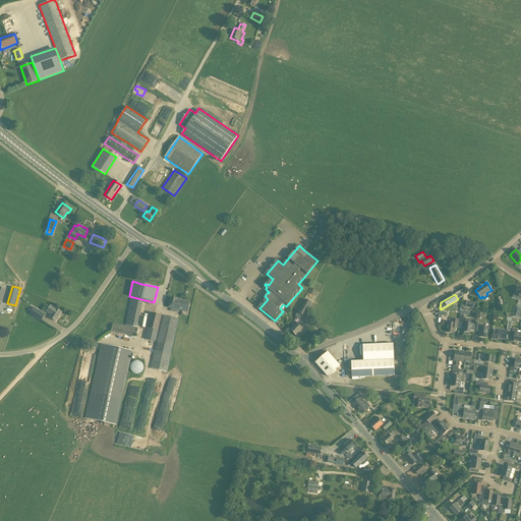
[(129,296),(121,331),(146,337),(154,302),(129,296)]
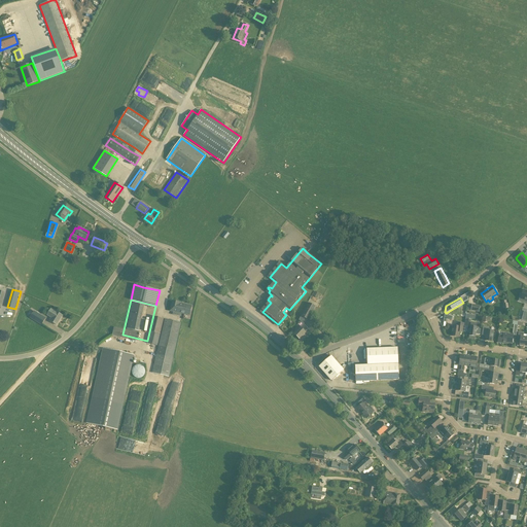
[(180,304),(180,303),(173,301),(171,311),(183,313),(185,314),(187,305),(180,304)]
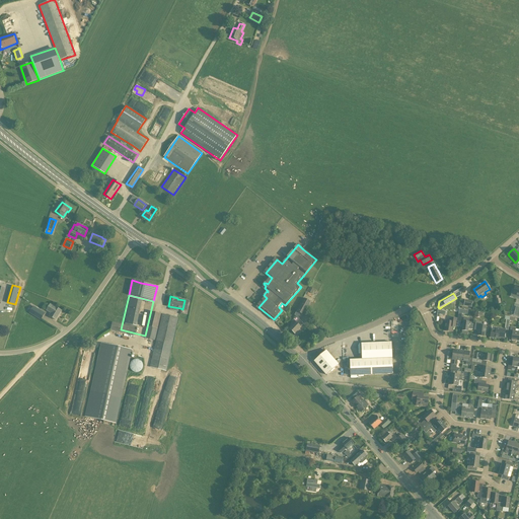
[(297,311),(303,315),(310,301),(304,298),(297,311)]
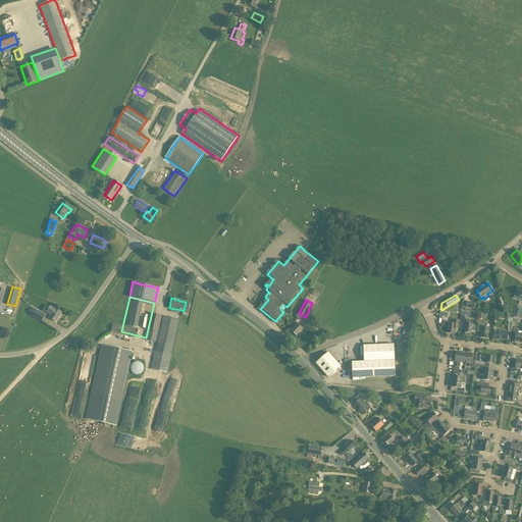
[(62,313),(55,309),(50,306),(46,312),(51,315),(49,318),(56,322),(62,313)]
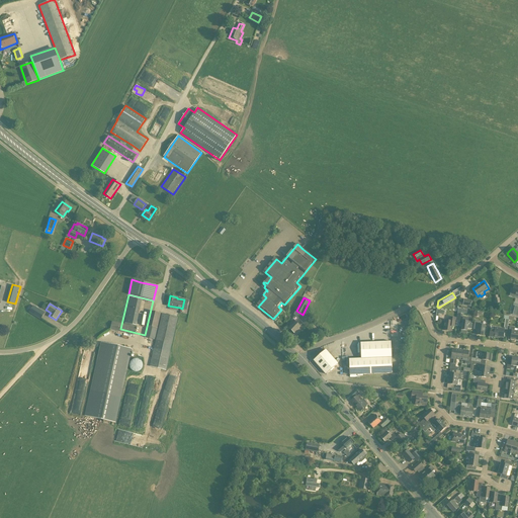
[(29,313),(40,320),(46,313),(39,309),(33,306),(29,313)]
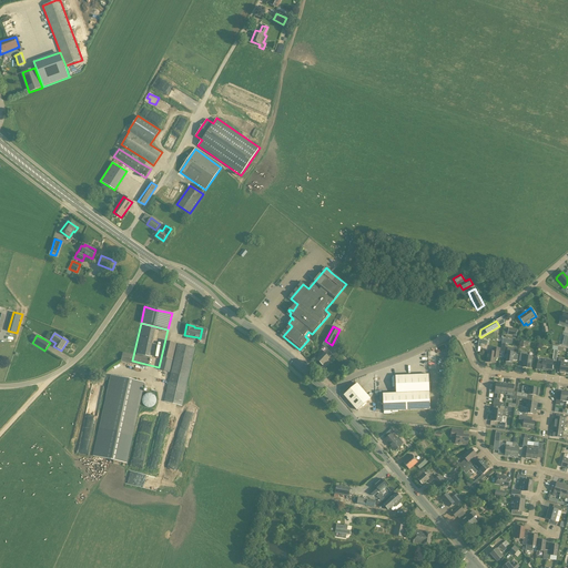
[(170,373),(176,344),(165,341),(158,369),(170,373)]
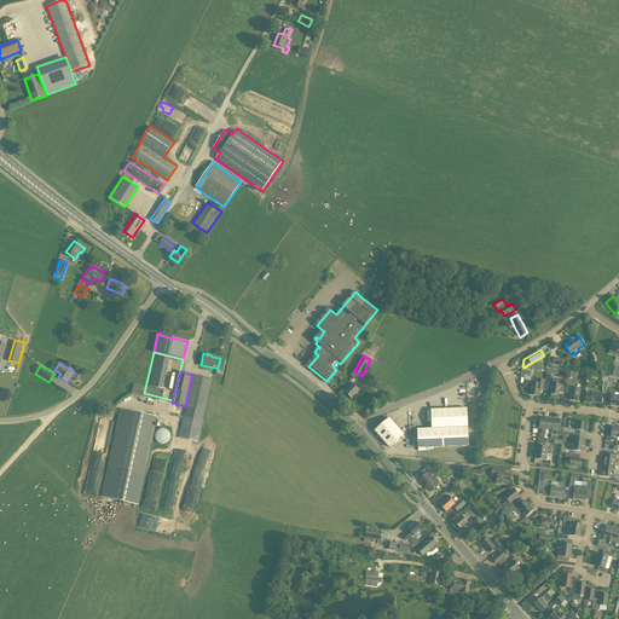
[(213,380),(194,375),(179,438),(198,443),(206,410),(212,383),(213,380)]
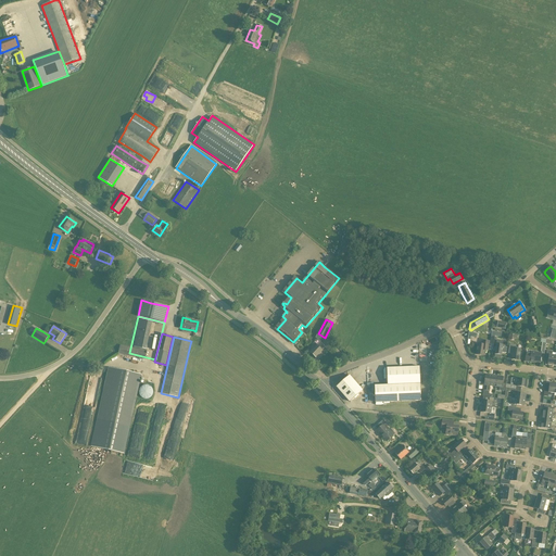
[(488,349),(489,341),(483,340),(482,344),(478,344),(477,354),(483,355),(484,348),(488,349)]
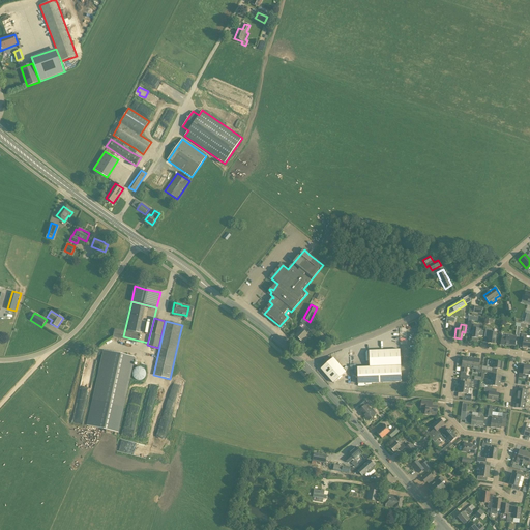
[(307,334),(311,330),(305,325),(301,329),(301,328),(298,332),(295,335),(301,341),(307,334)]
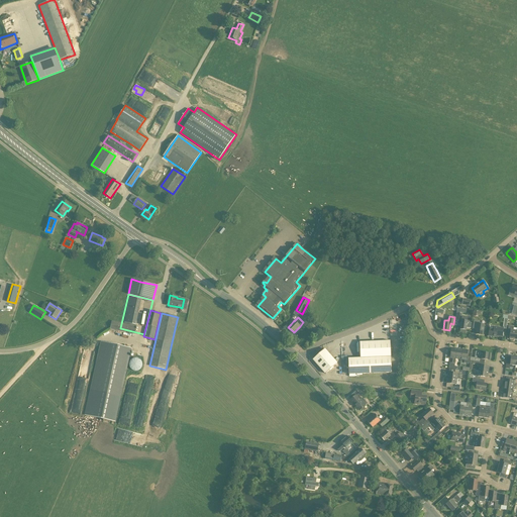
[(468,324),(468,317),(461,317),(461,322),(458,322),(458,325),(460,326),(459,332),(466,332),(467,326),(466,326),(466,323),(468,324)]
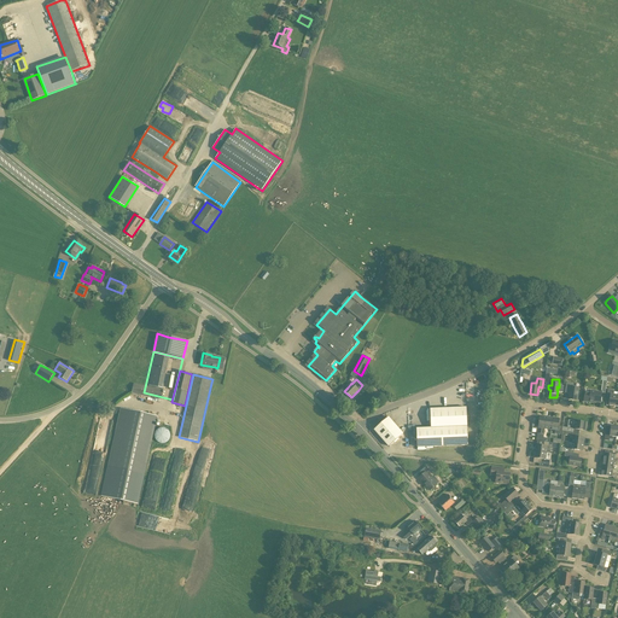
[(565,394),(570,394),(569,400),(577,401),(579,389),(573,388),(575,383),(566,382),(565,394)]
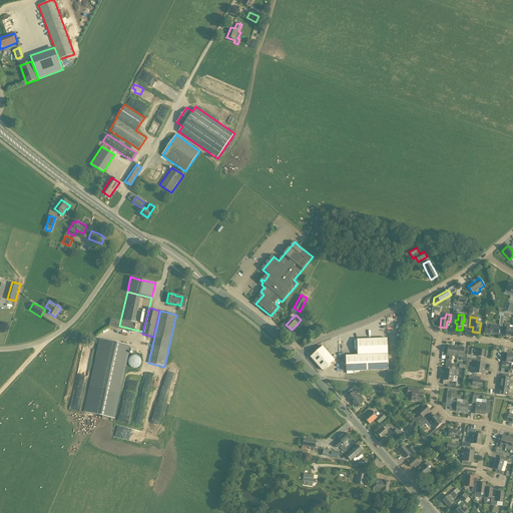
[(498,334),(499,326),(490,325),(490,324),(486,324),(485,334),(492,335),(492,334),(498,334)]
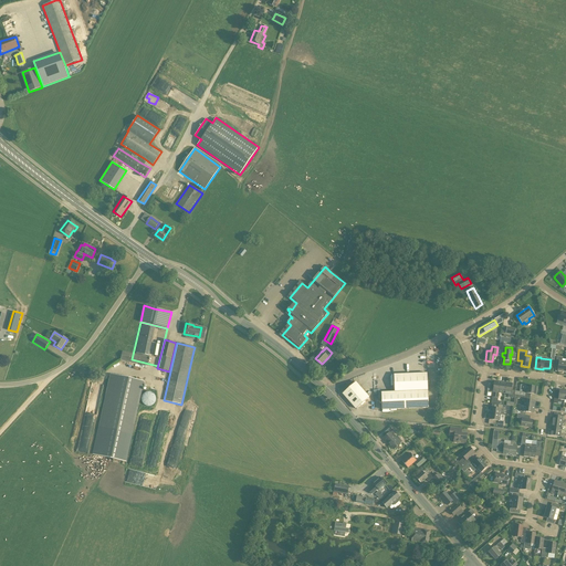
[(558,371),(564,371),(565,362),(562,362),(563,358),(556,357),(556,364),(559,364),(558,371)]
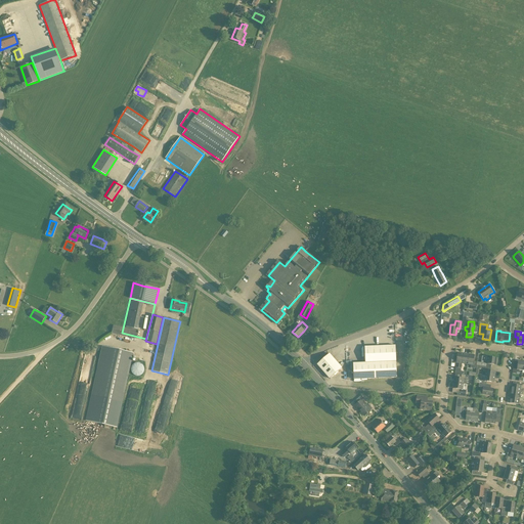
[(354,379),(397,378),(395,346),(364,347),(365,363),(353,363),(354,379)]
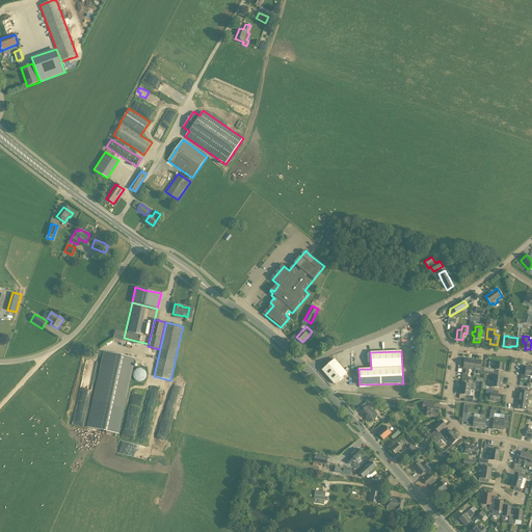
[(87,427),(118,433),(135,358),(104,352),(87,427)]
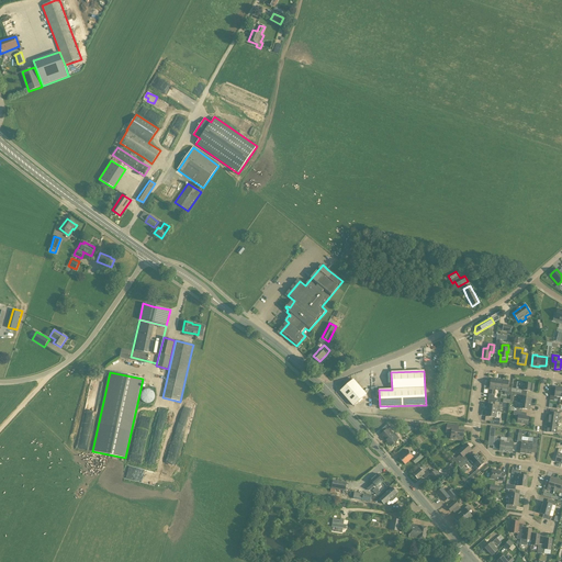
[(340,391),(353,406),(366,395),(352,380),(340,391)]
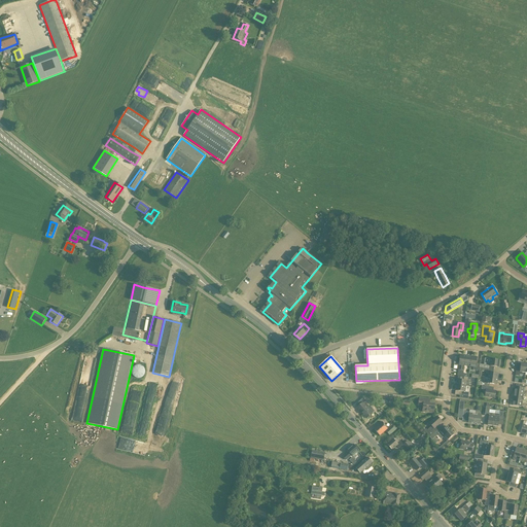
[(472,370),(479,371),(480,367),(480,364),(480,363),(477,363),(477,357),(471,356),(469,366),(473,366),(472,370)]
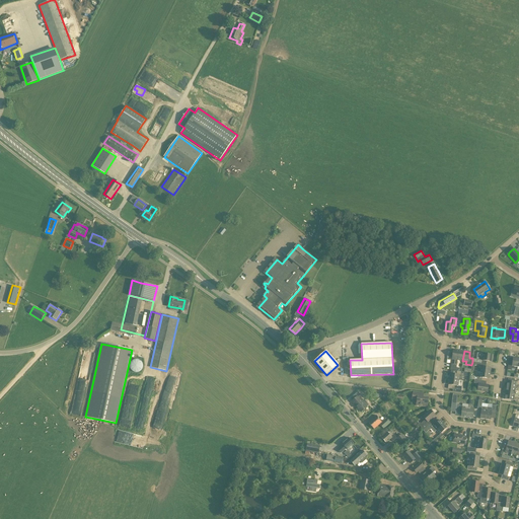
[(479,360),(472,359),(472,362),(480,363),(480,360),(492,362),(493,355),(483,353),(482,358),(479,357),(479,360)]
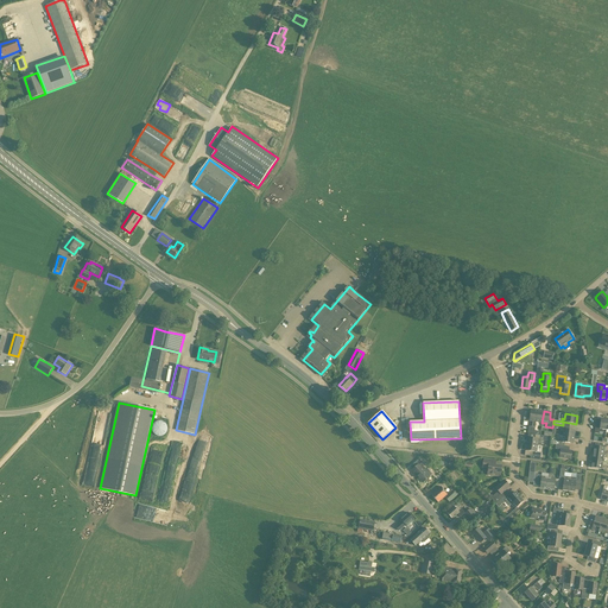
[(602,432),(602,429),(606,430),(607,420),(601,419),(601,423),(596,422),(595,434),(600,434),(600,432),(602,432)]
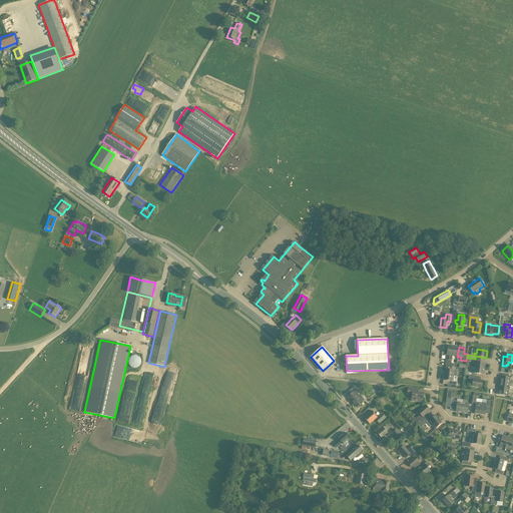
[(136,356),(135,355),(134,355),(134,356),(133,356),(132,356),(131,356),(131,357),(130,357),(130,358),(129,358),(129,359),(129,360),(128,360),(128,361),(128,362),(128,363),(128,364),(129,364),(129,365),(130,366),(130,367),(131,367),(132,368),(133,368),(134,368),(135,368),(136,368),(137,368),(138,367),(139,367),(139,366),(140,366),(140,365),(141,364),(141,363),(141,362),(141,361),(141,360),(140,359),(140,358),(139,357),(138,357),(138,356),(137,356),(136,356)]
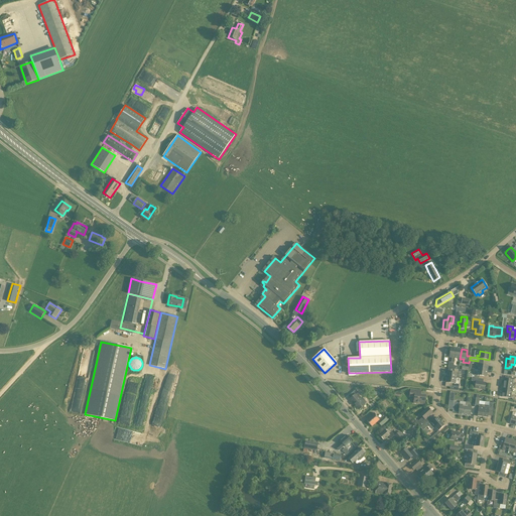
[(447,371),(446,377),(457,378),(459,379),(460,373),(461,373),(462,370),(456,369),(455,369),(454,372),(447,371)]
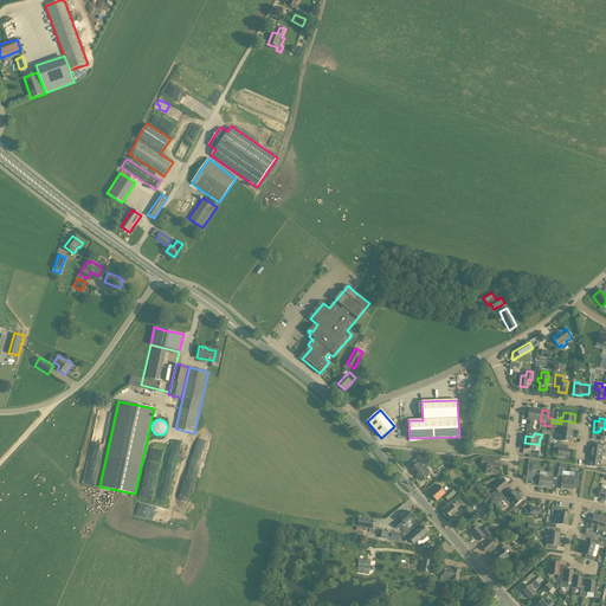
[(554,439),(554,444),(562,445),(562,442),(572,443),(572,436),(561,434),(560,440),(554,439)]
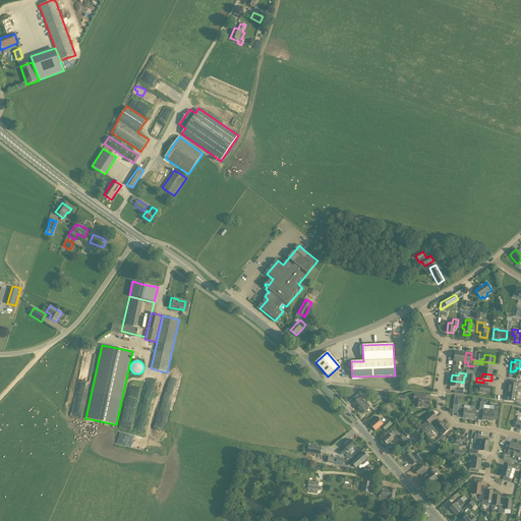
[(451,381),(450,386),(457,387),(456,391),(456,394),(463,395),(463,392),(464,388),(460,387),(461,382),(451,381)]
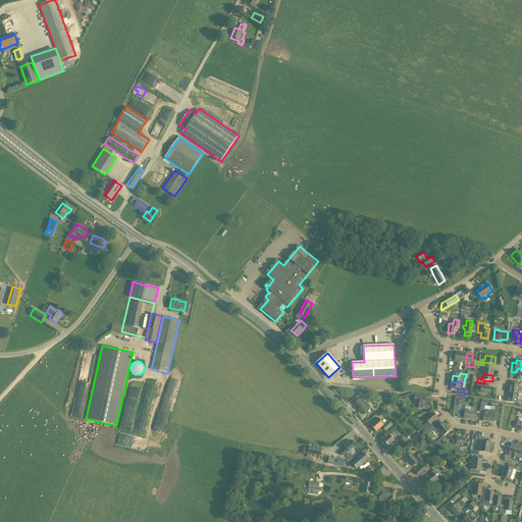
[(483,386),(484,383),(477,382),(476,385),(479,385),(479,387),(481,388),(480,393),(490,394),(491,387),(483,386)]
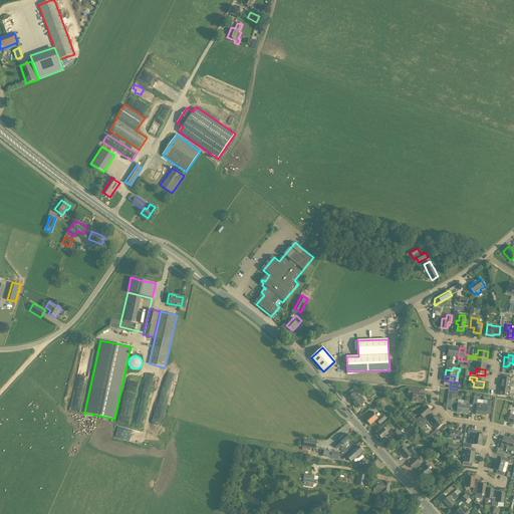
[(357,409),(363,403),(365,402),(360,396),(358,398),(354,394),(356,392),(354,389),(349,393),(351,395),(348,398),(357,409)]
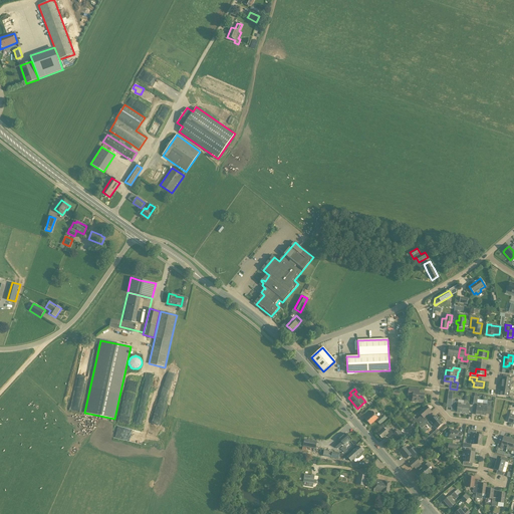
[(423,403),(424,395),(417,394),(417,390),(409,389),(408,395),(413,395),(412,402),(423,403)]
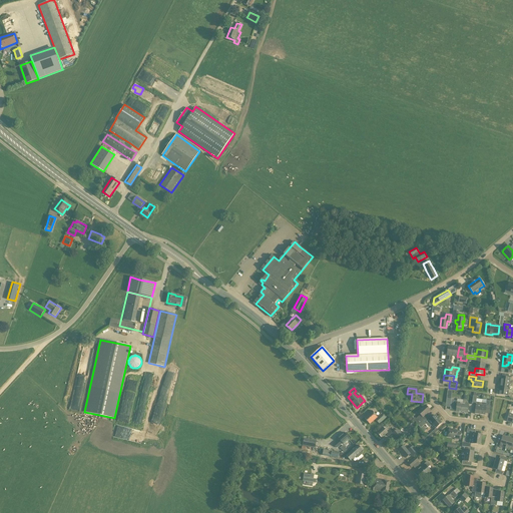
[(74,402),(82,404),(83,395),(74,393),(73,401),(74,401),(74,402)]
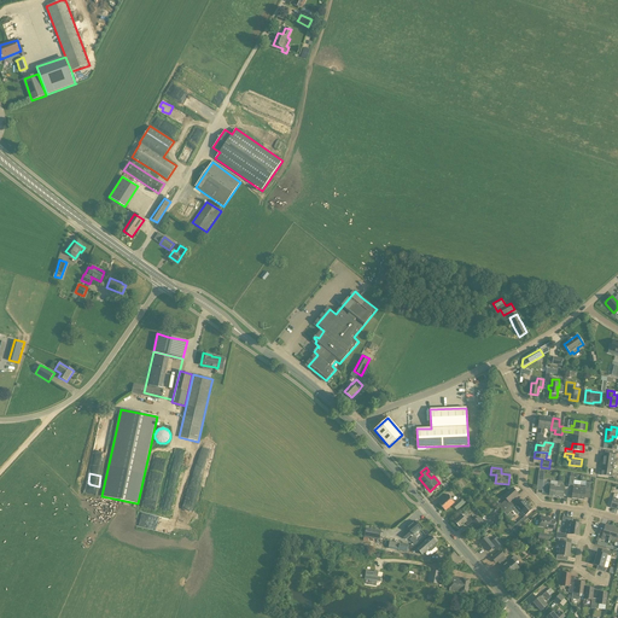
[(573,485),(573,488),(571,499),(578,500),(579,485),(573,484),(575,477),(570,477),(569,485),(573,485)]
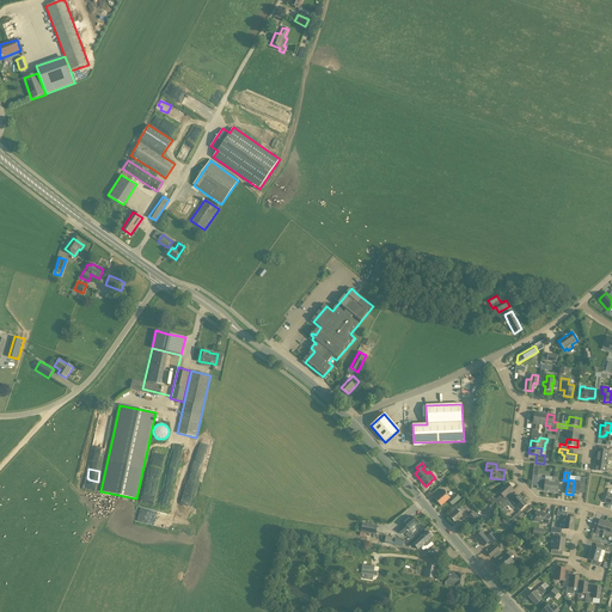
[(580,481),(574,481),(573,495),(579,496),(580,487),(583,488),(585,478),(581,477),(580,481)]
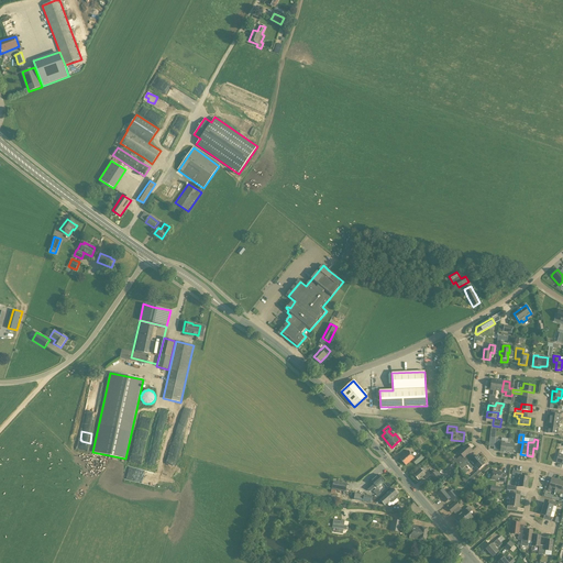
[(500,452),(506,453),(508,443),(501,442),(501,441),(495,440),(494,450),(500,451),(500,452)]
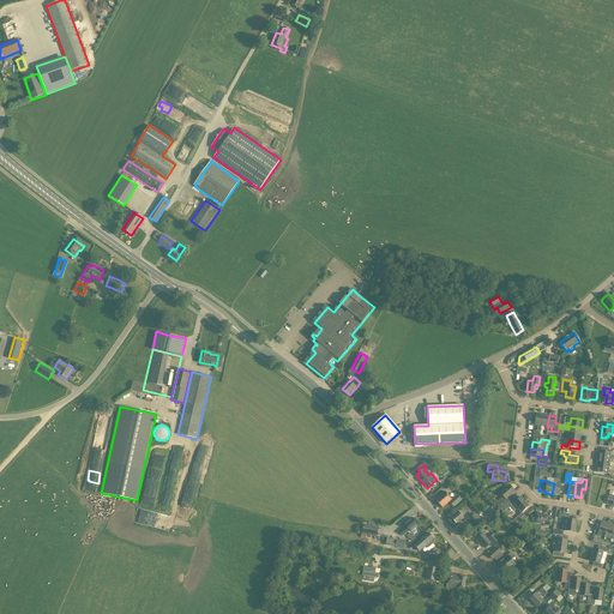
[(185,483),(182,505),(186,505),(186,507),(190,507),(193,485),(185,483)]
